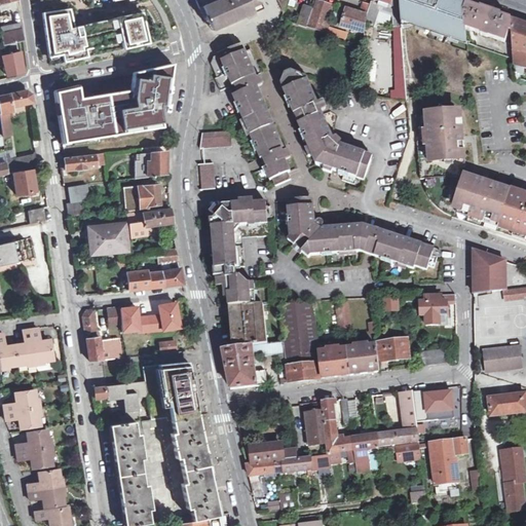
[(194,0),(198,9),(202,7),(208,21),(213,31),(261,9),(258,3),(256,2),(255,1),(252,0),(250,0),(248,1),(239,5),(236,0),(194,0)]
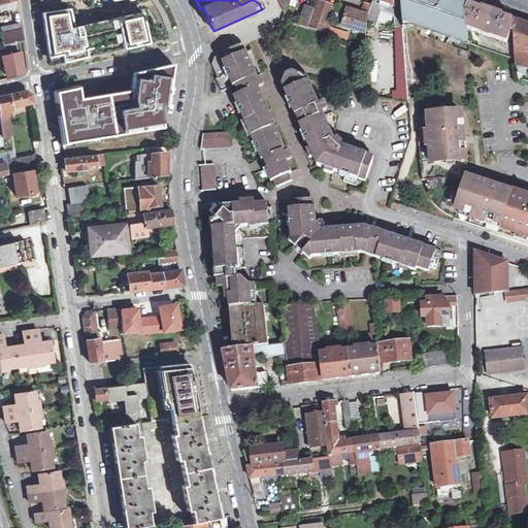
[(278,0),(285,14),(289,0),(278,0)]
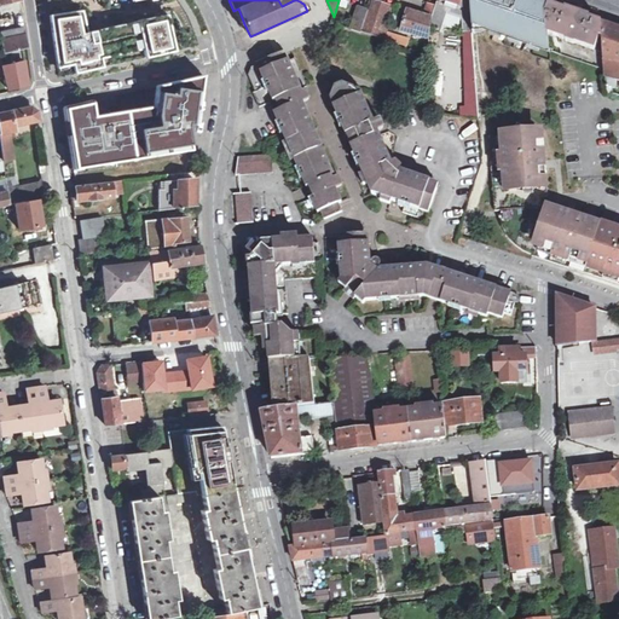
[(434,0),(439,1),(450,5),(462,9),(472,12),(470,0),(434,0)]
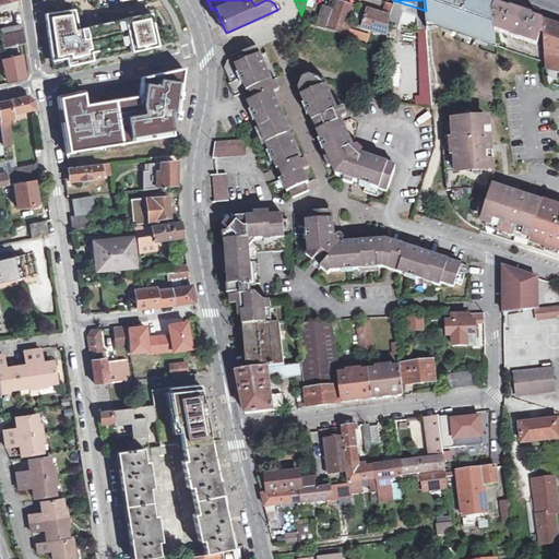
[(425,0),(426,11),(426,23),(429,24),(495,47),(494,32),(492,14),(494,9),(479,4),(468,0),(467,0),(460,0),(459,0),(425,0)]
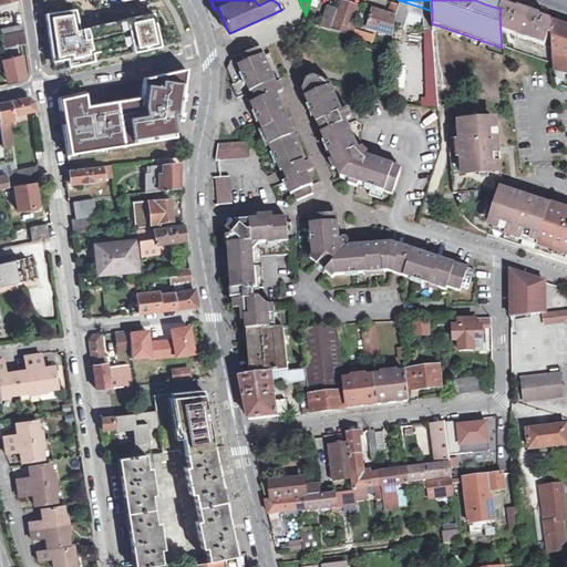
[(397,19),(394,26),(404,29),(412,4),(402,1),(401,6),(400,9),(397,19)]
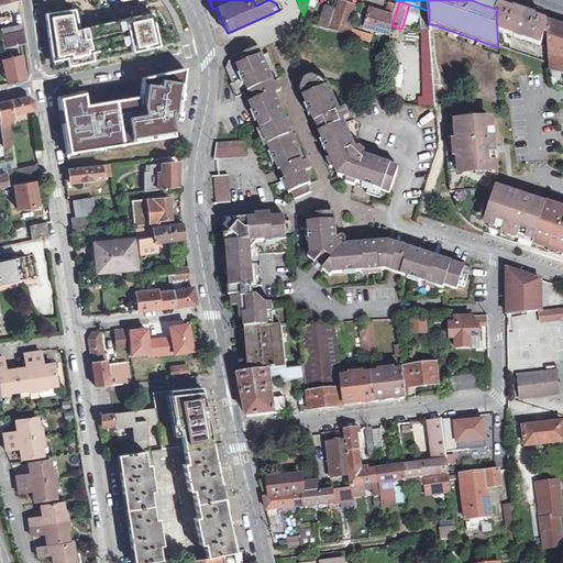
[(355,8),(339,2),(335,11),(329,30),(352,37),(356,23),(350,22),(355,8)]
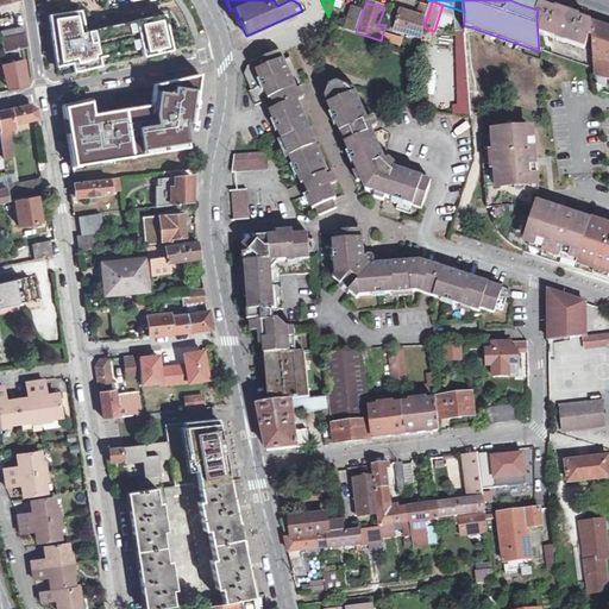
[(538,35),(592,52),(591,24),(539,6),(538,10),(537,16),(538,35)]
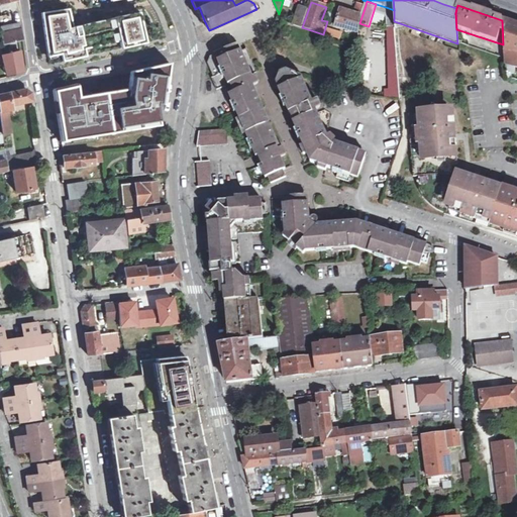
[(387,43),(395,41),(394,21),(394,10),(386,7),(387,28),(387,43)]
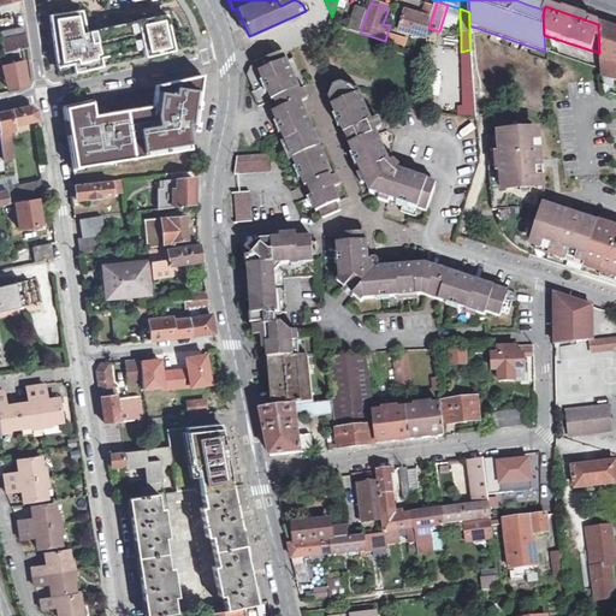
[(360,33),(367,12),(356,10),(350,29),(360,33)]
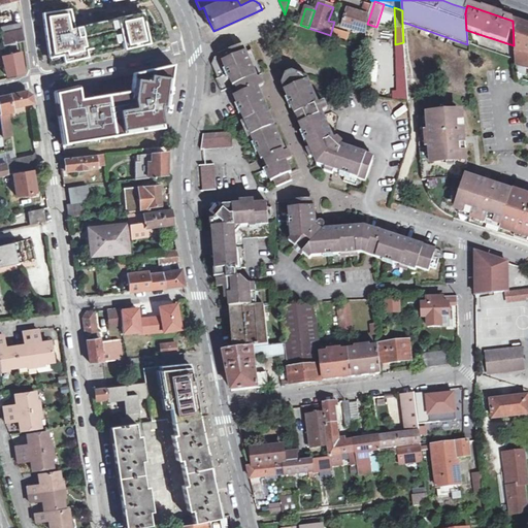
[(72,9),(42,13),(48,62),(63,58),(66,66),(91,61),(89,52),(124,45),(126,53),(153,46),(145,11),(76,28),(72,9)]
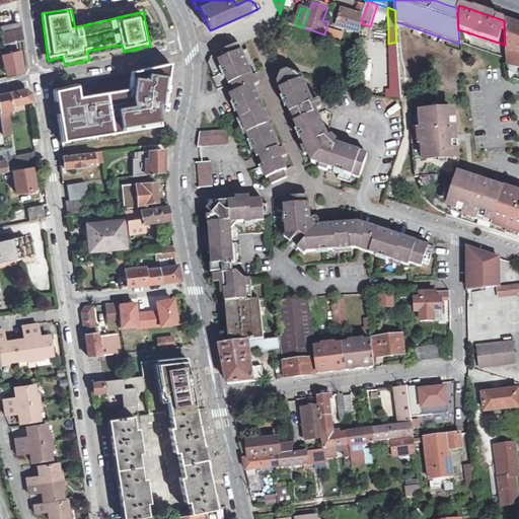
[(360,16),(357,15),(343,10),(338,27),(360,34),(361,24),(361,23),(363,17),(360,16)]
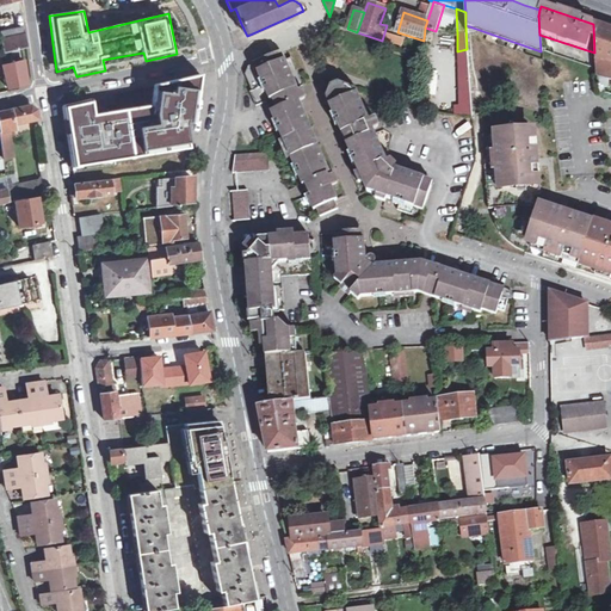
[(326,31),(325,32),(331,34),(334,24),(328,22),(326,31)]
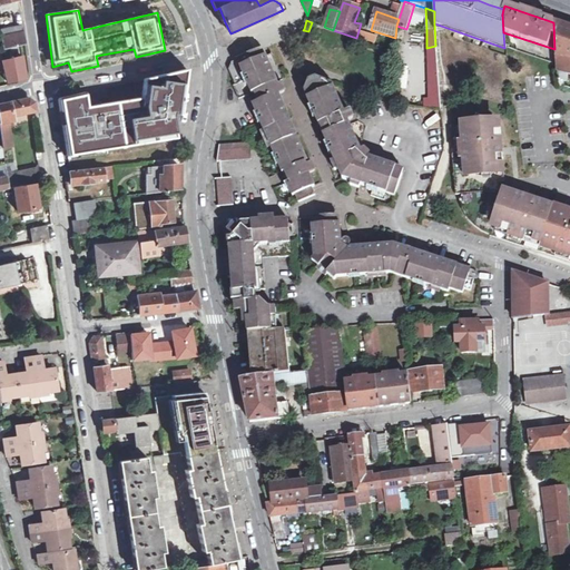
[(569,77),(569,28),(553,22),(554,49),(556,67),(557,81),(562,81),(563,81),(563,76),(569,77)]
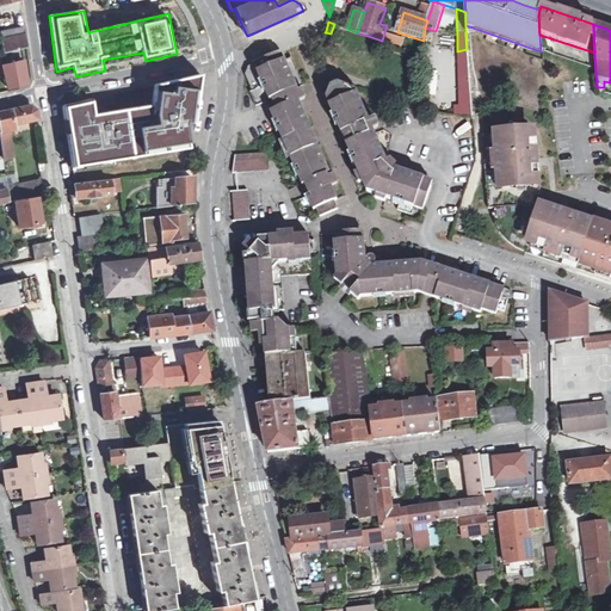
[(20,49),(26,48),(24,29),(1,32),(5,53),(10,51),(20,49)]
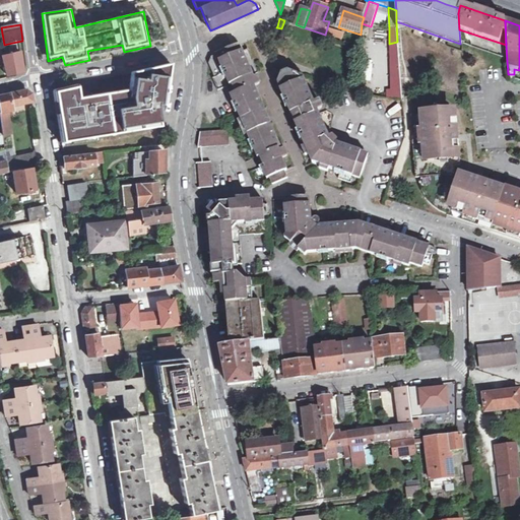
[(0,66),(5,65),(7,75),(23,71),(17,42),(8,44),(10,54),(3,56),(1,45),(0,45),(0,66)]
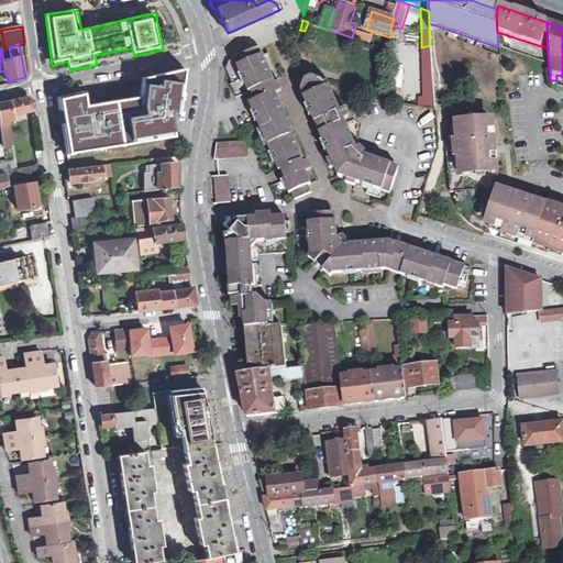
[(430,45),(421,47),(423,96),(432,96),(432,85),(431,51),(430,45)]
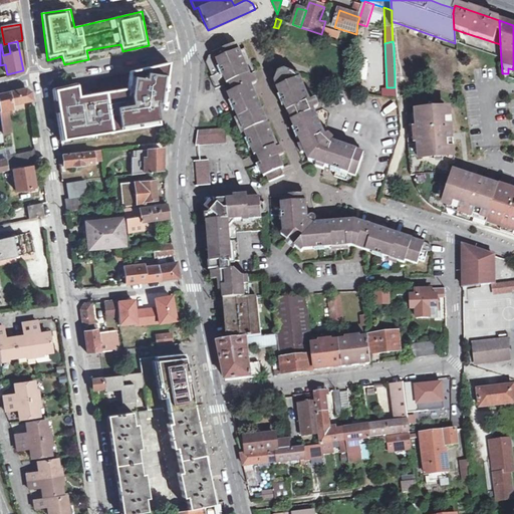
[(237,43),(207,56),(205,61),(212,76),(210,77),(215,89),(224,84),(263,177),(266,176),(268,182),(284,176),(281,168),(283,167),(279,156),(282,154),(284,152),(283,149),(281,148),(278,148),(276,149),(270,135),(248,85),(255,82),(255,78),(254,76),(251,75),(250,73),(255,69),(252,63),(244,48),(239,50),(237,43)]
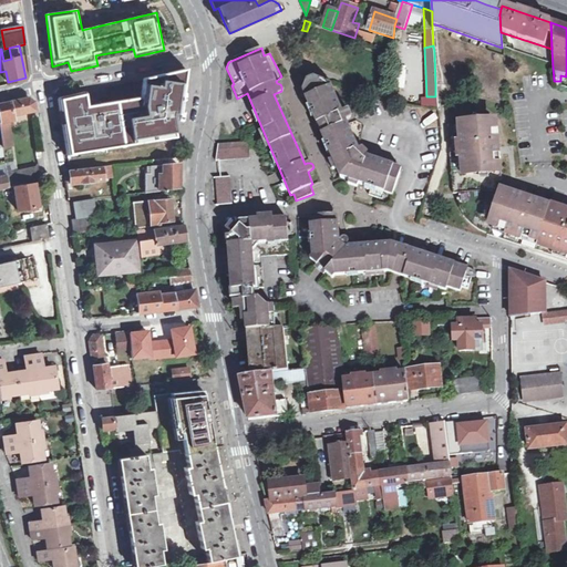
[(84,92),(59,98),(58,100),(60,111),(62,111),(64,124),(62,124),(63,132),(66,155),(174,137),(172,122),(172,119),(179,116),(184,84),(181,70),(146,78),(143,79),(141,98),(99,104),(98,101),(93,102),(94,105),(86,106),(84,92)]
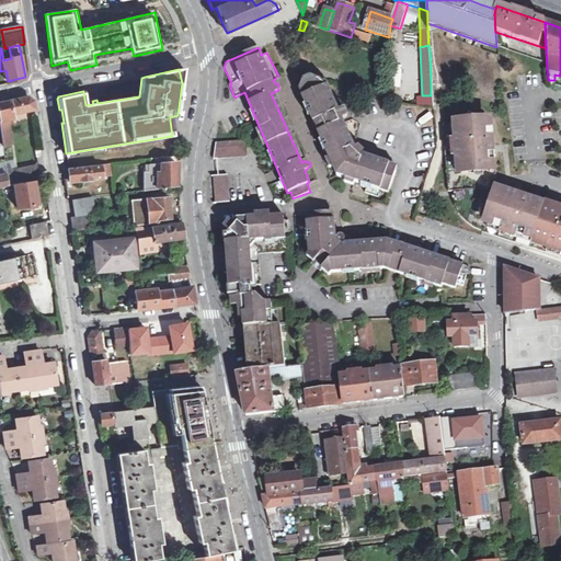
[(306,73),(299,89),(313,123),(315,122),(317,127),(319,132),(318,132),(335,174),(352,180),(366,185),(364,192),(371,195),(381,191),(388,193),(395,171),(361,159),(358,158),(362,152),(362,150),(361,148),(359,147),(357,147),(353,151),(351,148),(338,119),(346,114),(347,113),(347,111),(345,110),(344,109),(334,112),(321,80),(306,73)]
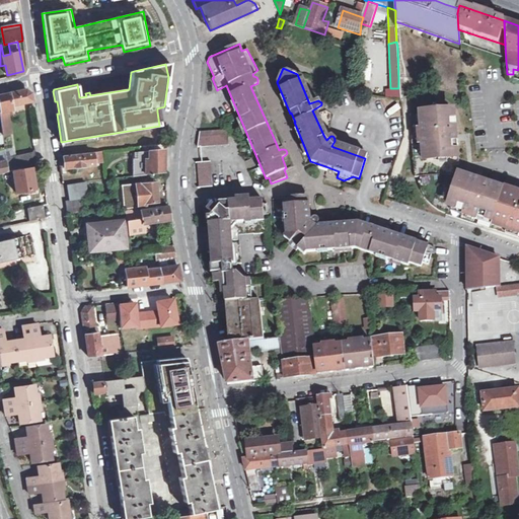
[(398,88),(390,88),(390,98),(399,99),(398,88)]
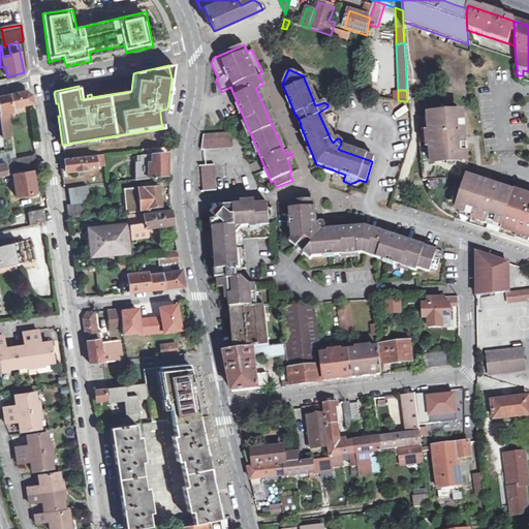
[(27,91),(0,96),(0,123),(2,137),(11,135),(8,112),(12,111),(11,107),(32,103),(31,95),(27,91)]
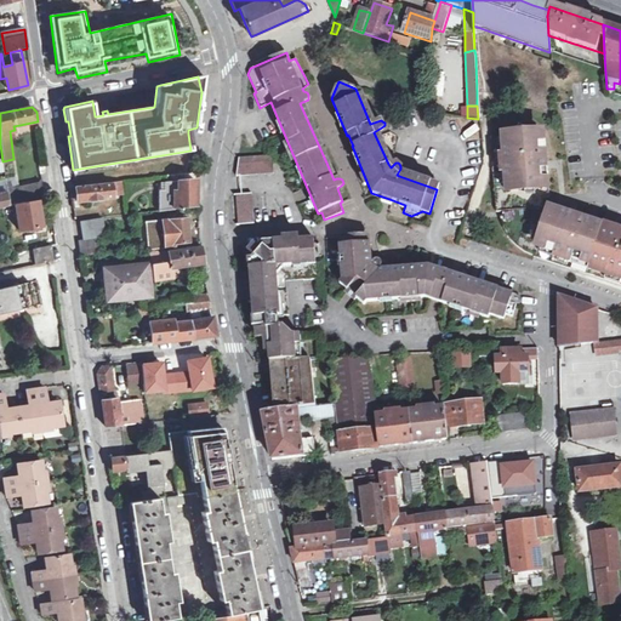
[(533,256),(533,258),(584,275),(600,227),(582,220),(582,222),(574,220),(565,216),(565,214),(548,208),(542,209),(542,199),(547,198),(546,170),(542,170),(542,166),(542,161),(541,154),(545,154),(543,134),(535,135),(518,129),(514,136),(490,138),(494,212),(500,212),(501,217),(499,217),(501,226),(502,229),(505,233),(506,237),(508,240),(511,243),(514,245),(518,249),(533,256)]
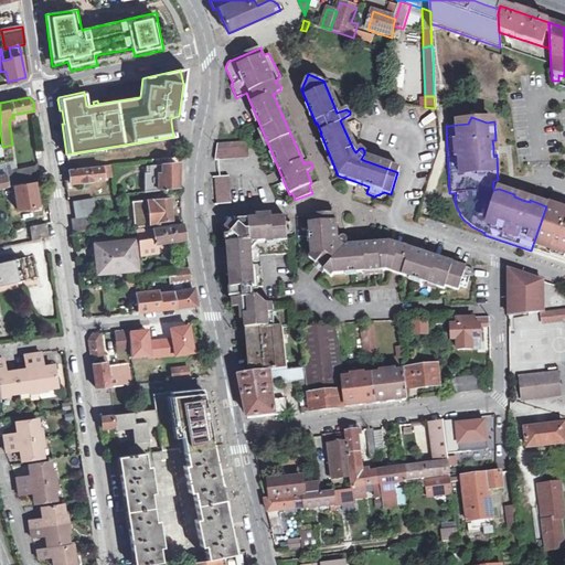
[(219,145),(215,161),(247,158),(245,141),(219,145)]
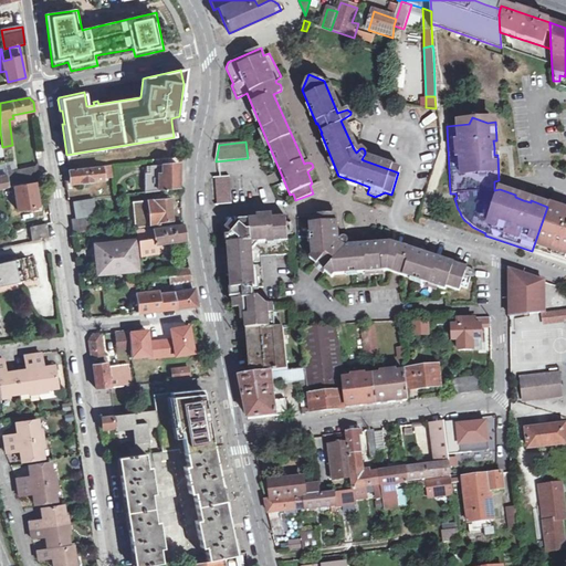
[(147,192),(177,188),(177,164),(150,166),(150,173),(146,174),(147,192)]
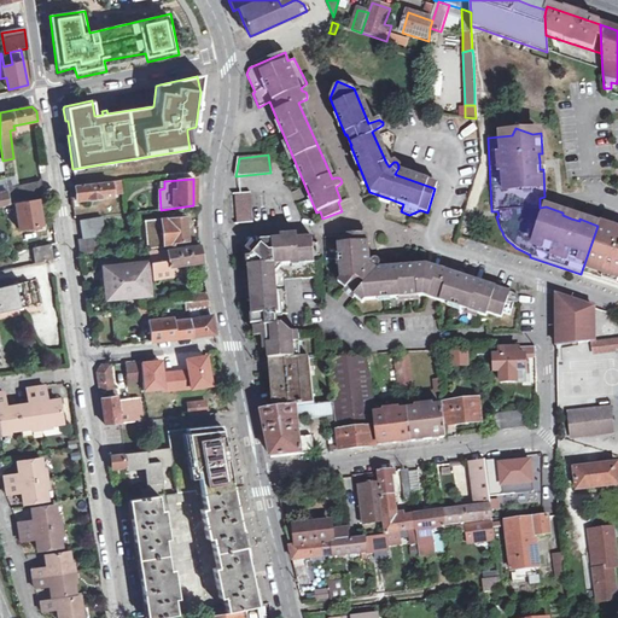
[(11,181),(6,182),(9,192),(11,204),(21,202),(44,197),(41,180),(12,186),(11,181)]
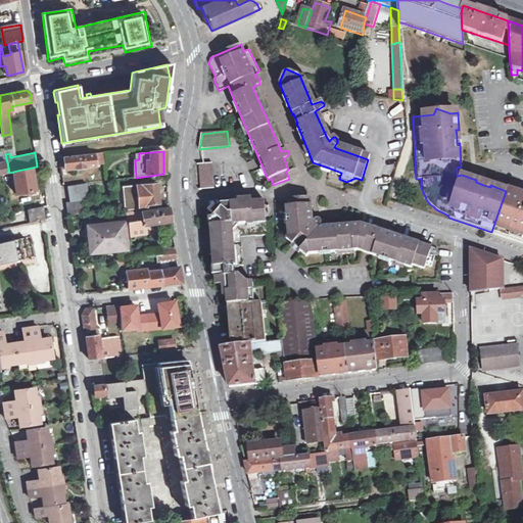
[(104,152),(95,153),(95,163),(105,163),(104,152)]
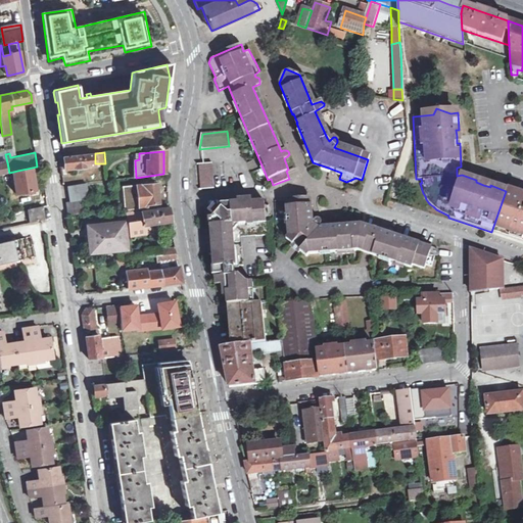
[(95,163),(95,153),(63,157),(64,169),(65,170),(96,167),(95,163)]
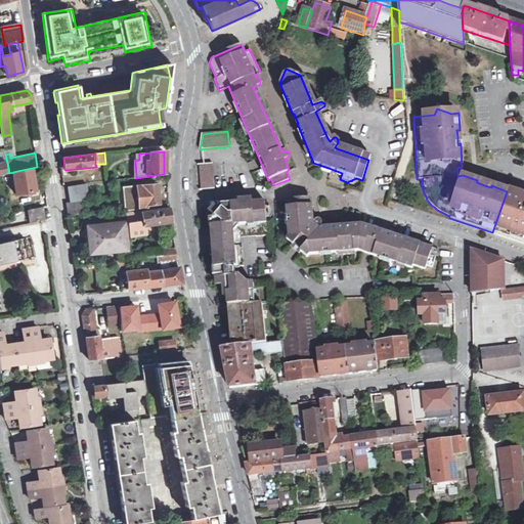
[(0,175),(9,173),(7,163),(0,165),(0,175)]
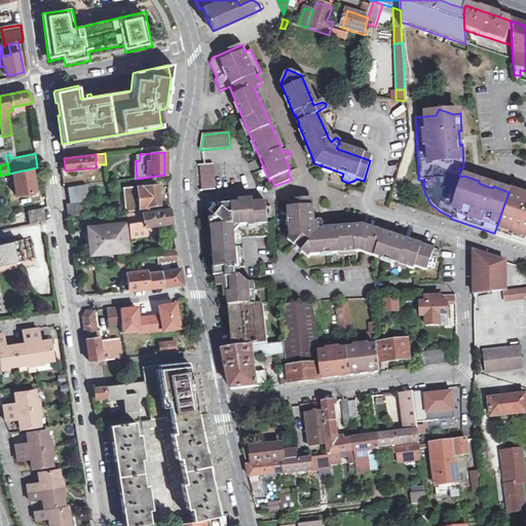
[(212,164),(198,165),(199,189),(214,189),(212,164)]
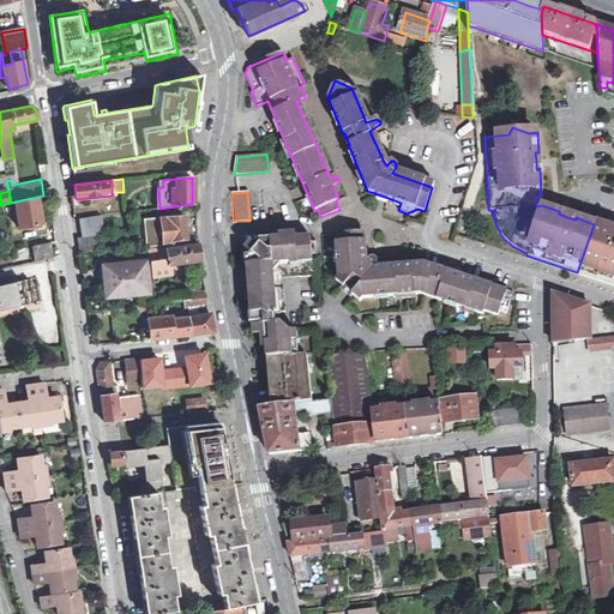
[(20,200),(11,203),(11,205),(16,205),(19,227),(41,223),(37,198),(20,200)]
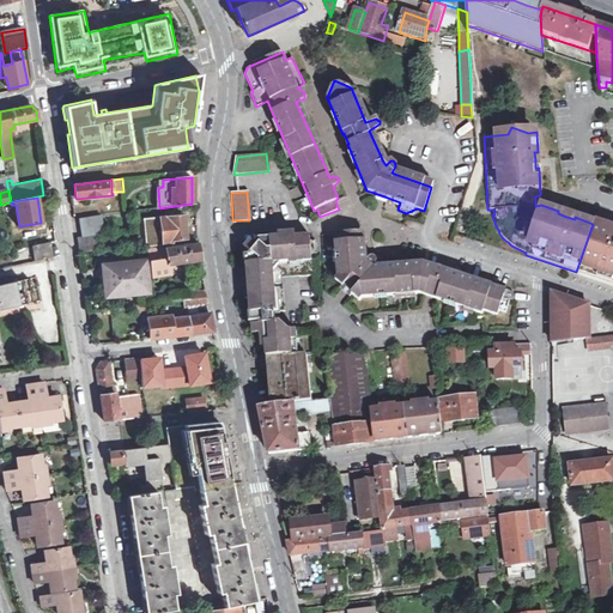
[(79,218),(83,236),(104,232),(102,214),(79,218)]
